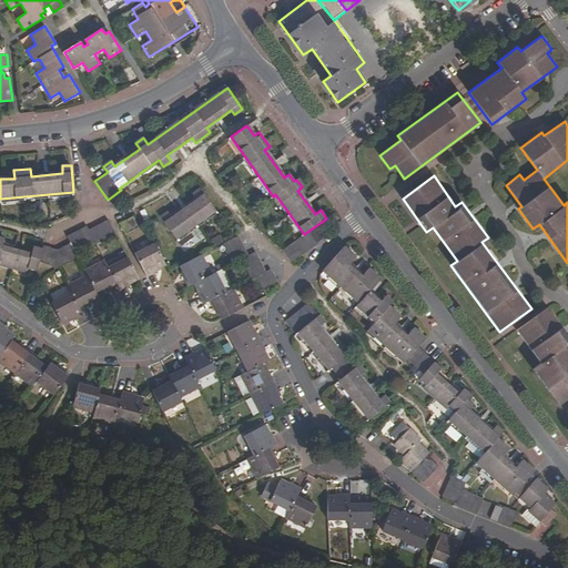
[(161,216),(176,239),(216,210),(201,188),(193,193),(198,200),(172,217),(168,212),(161,216)]
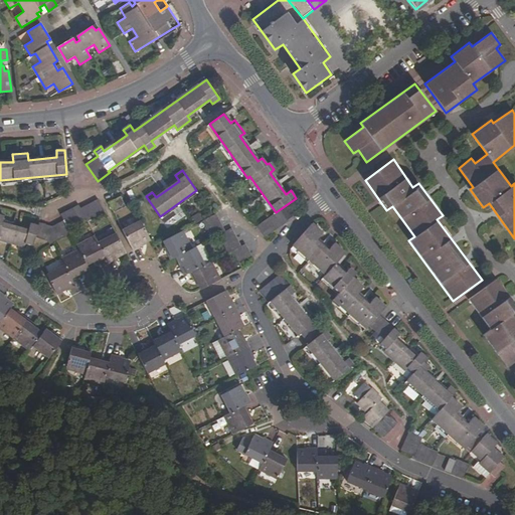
[(109,202),(115,213),(126,206),(121,196),(109,202)]
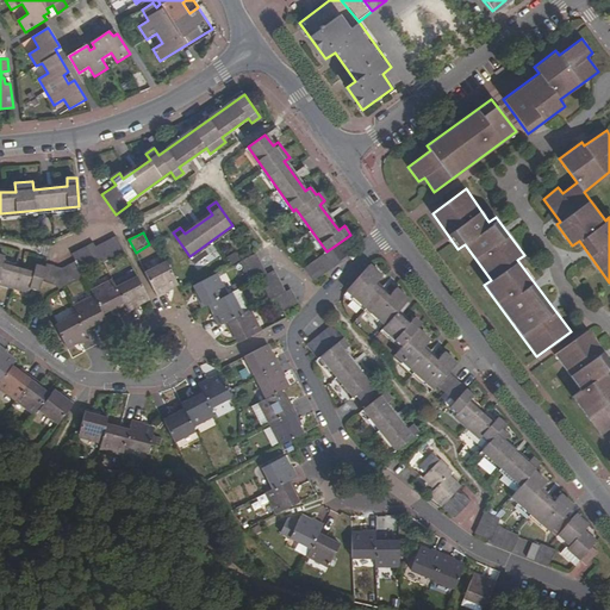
[(104,263),(124,251),(117,236),(97,247),(94,243),(73,254),(78,262),(62,268),(47,265),(45,267),(37,265),(35,273),(4,263),(5,256),(0,254),(0,284),(29,292),(31,287),(41,290),(42,282),(57,286),(60,288),(62,287),(83,277),(80,269),(101,259),(104,263)]
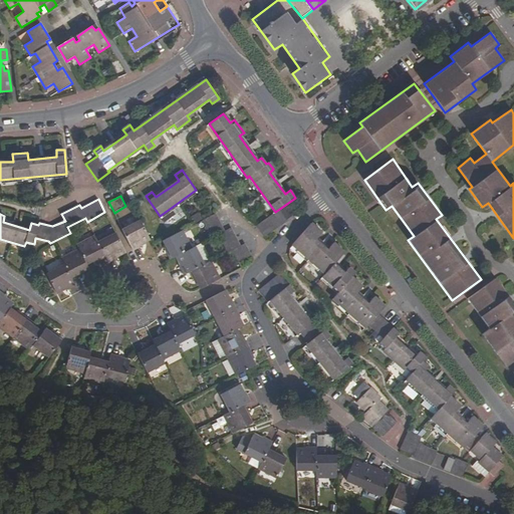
[(285,205),(275,212),(256,226),(264,237),(287,220),(286,219),(292,214),(285,205)]
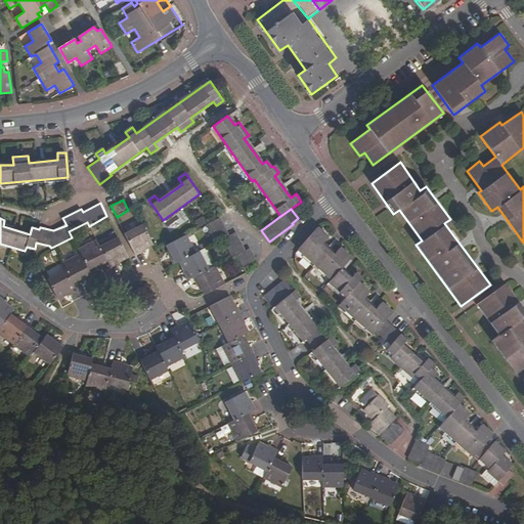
[(170,231),(187,222),(182,212),(164,221),(170,231)]
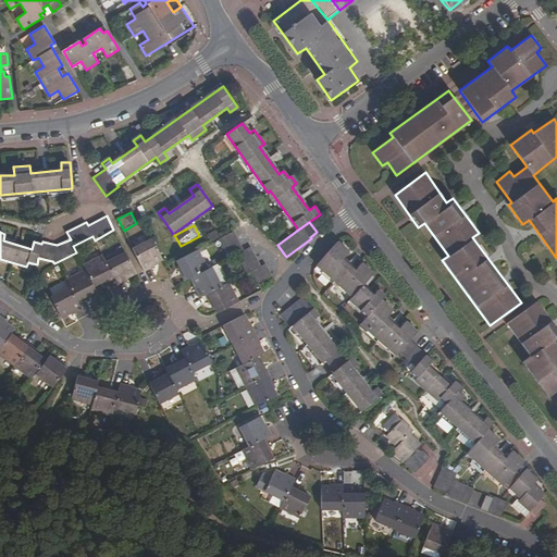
[(215,230),(206,234),(210,243),(219,238),(215,230)]
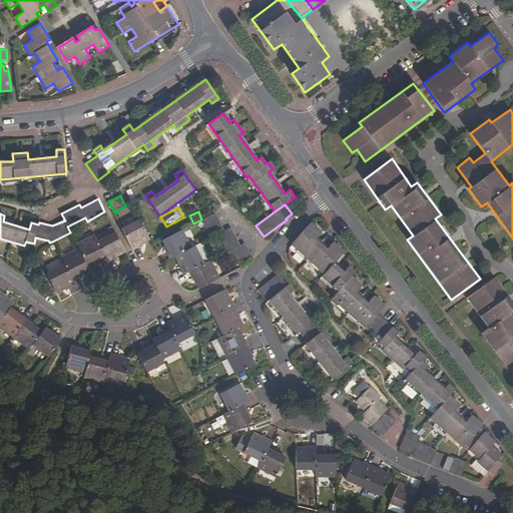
[(231,249),(237,262),(250,254),(244,242),(240,244),(231,227),(224,230),(215,213),(201,220),(210,238),(217,234),(226,252),(231,249)]
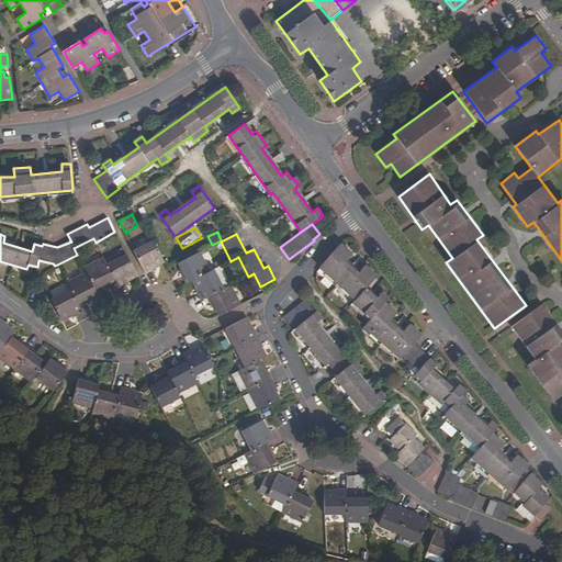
[(153,240),(133,250),(145,273),(155,268),(154,267),(164,261),(153,240)]
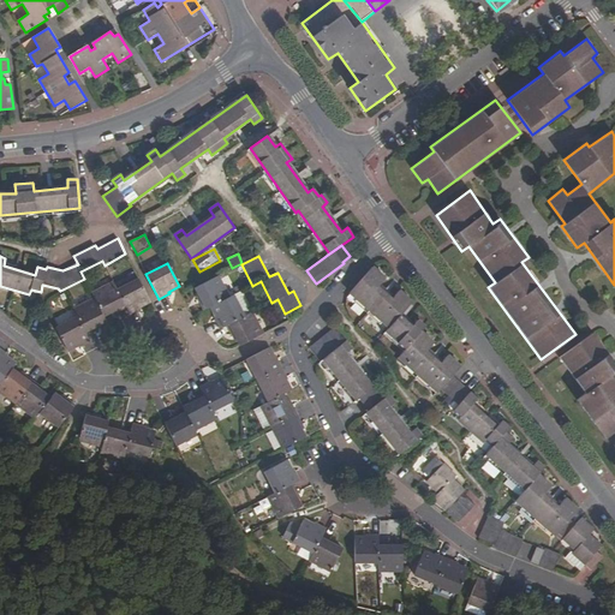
[(387,278),(374,266),(350,293),(389,327),(386,332),(406,350),(399,357),(439,393),(442,389),(460,405),(457,410),(463,415),(459,419),(483,442),(487,439),(494,446),(487,454),(526,489),(517,500),(555,535),(557,532),(577,549),(572,553),(585,565),(591,569),(603,556),(597,550),(602,545),(590,535),(595,530),(581,518),(575,524),(569,519),(579,509),(566,497),(559,506),(545,494),(553,485),(539,475),(544,467),(537,461),(533,466),(508,445),(512,440),(506,434),(511,428),(502,421),(497,425),(473,404),(478,399),(453,376),(461,366),(448,354),(440,363),(427,351),(435,342),(422,330),(425,327),(418,320),(412,326),(400,315),(413,302),(400,290),(393,298),(378,286),(387,278)]
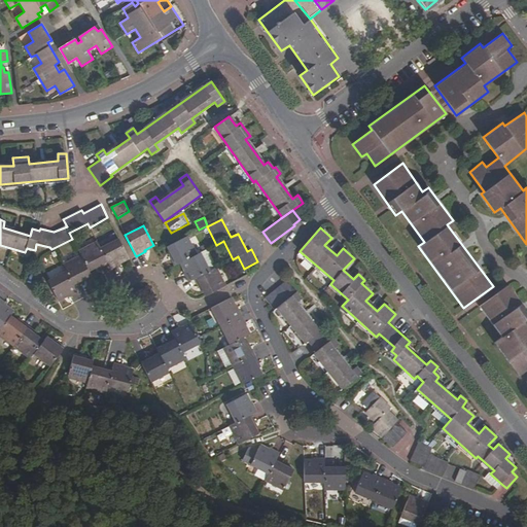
[(188,237),(168,246),(172,255),(170,257),(174,266),(181,262),(198,254),(188,237)]
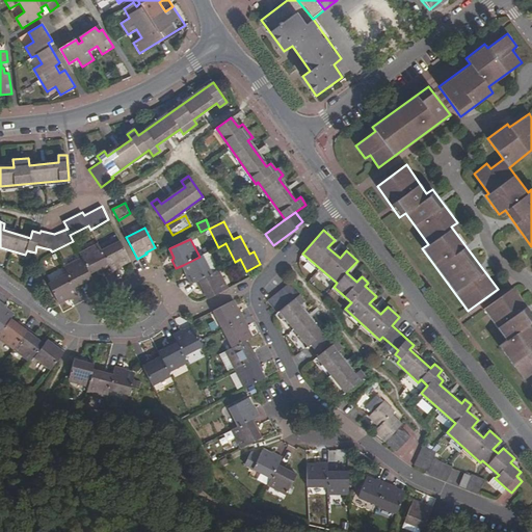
[(121,265),(130,261),(120,240),(101,249),(109,266),(112,272),(122,267),(121,265)]
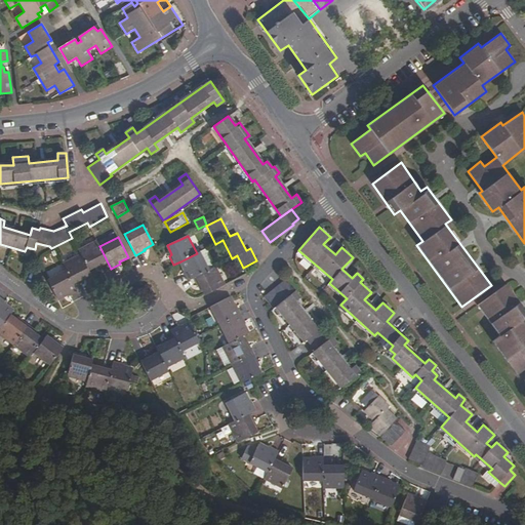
[(81,254),(88,270),(97,265),(98,267),(108,263),(99,246),(96,241),(78,250),(81,254)]
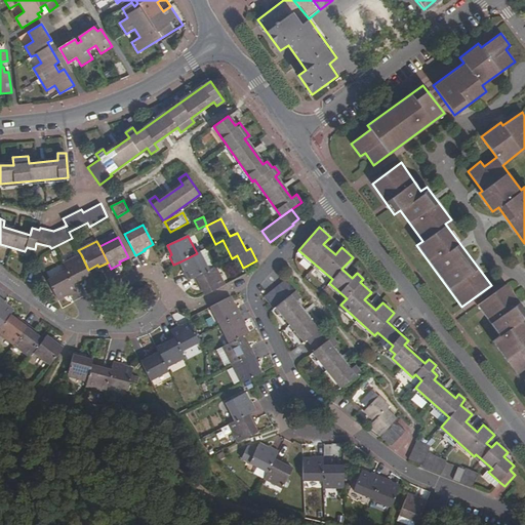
[(188,281),(194,278),(210,270),(201,251),(197,253),(180,261),(185,271),(184,272),(188,281)]
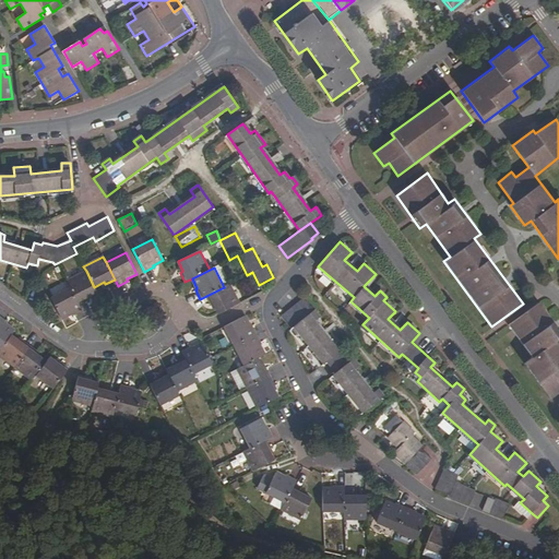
[(86,296),(96,292),(94,287),(86,271),(67,282),(70,288),(78,304),(87,298),(86,296)]
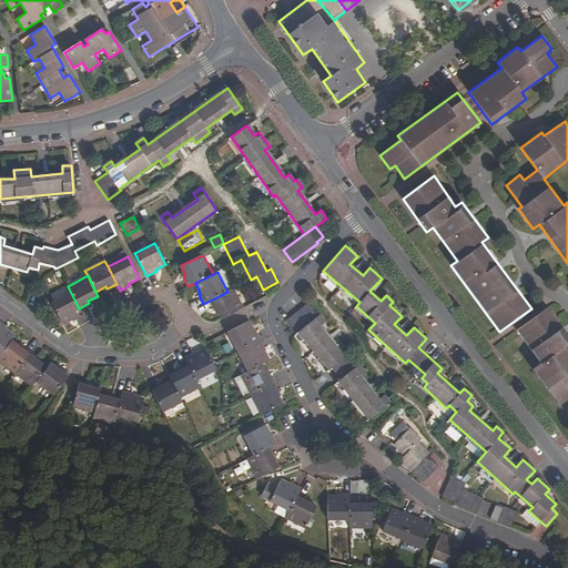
[(222,318),(244,307),(234,288),(227,292),(210,301),(214,311),(217,310),(222,318)]
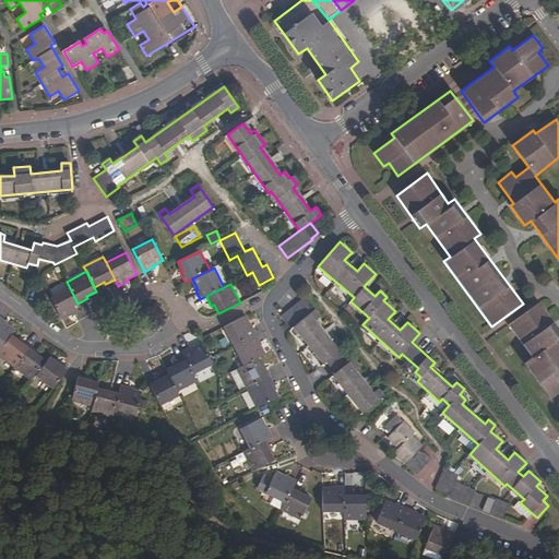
[(61,319),(70,313),(72,317),(82,311),(78,304),(70,288),(50,298),(61,319)]
